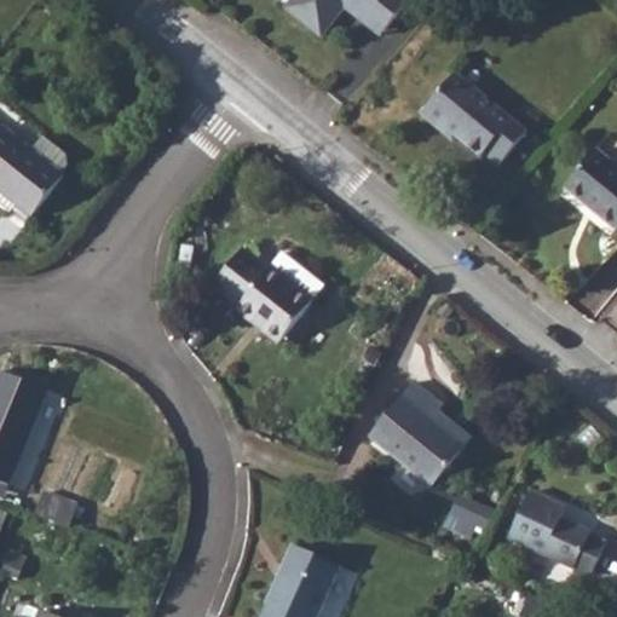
[(347,0),(384,28),(401,6),(393,0),(289,0),(284,6),(321,34),(341,7),(340,4),(340,1),(341,0),(347,0)]
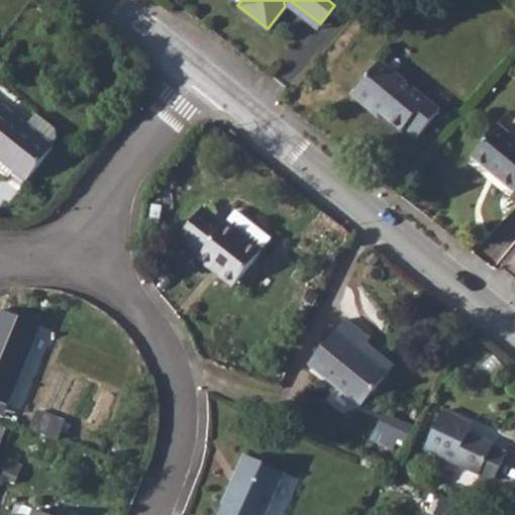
[(316,28),(320,23),(290,0),(285,0),(284,1),(284,3),(316,28)]
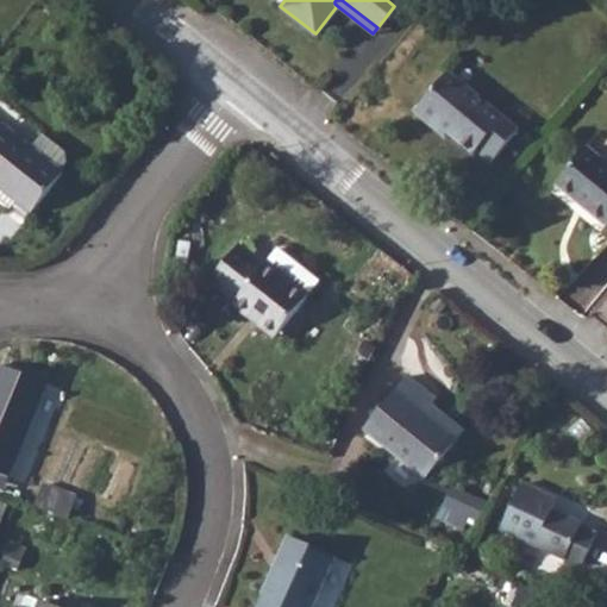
[(475,149),(489,161),(517,127),(446,69),(413,111),(432,127),(440,126),(471,152),(475,149)]
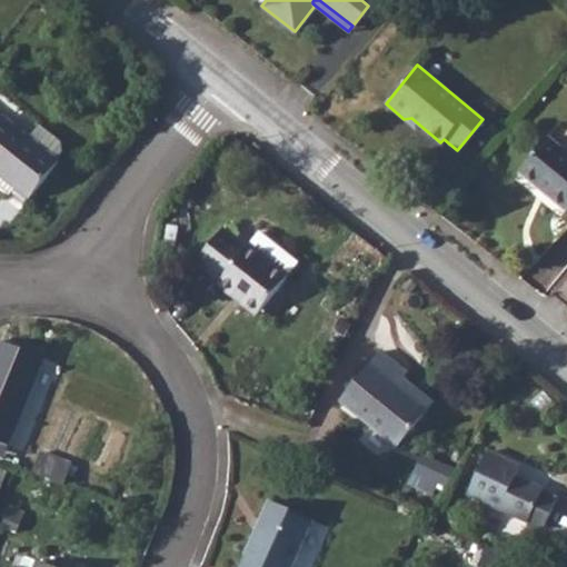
[(0,175),(29,197),(58,160),(56,158),(62,150),(61,140),(38,122),(28,136),(1,115),(0,116),(0,175)]
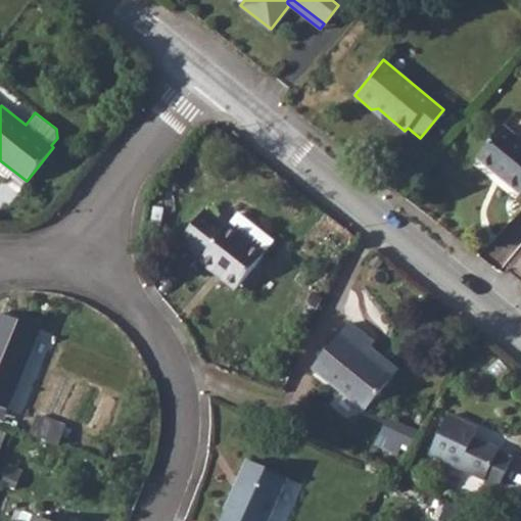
[(476,157),(519,192),(520,189),(520,138),(503,124),(476,157)]
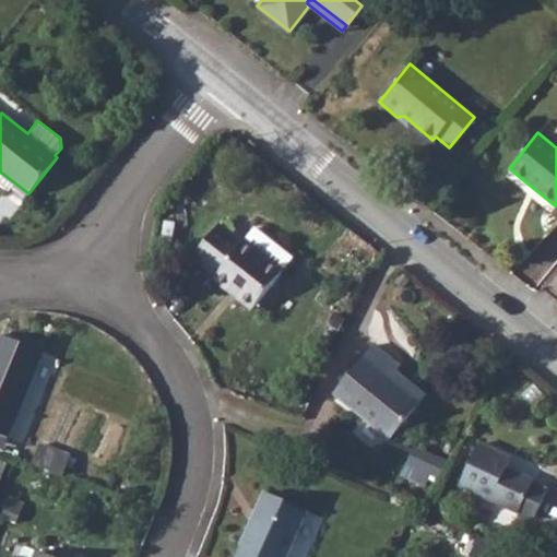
[(292,257),(255,227),(241,243),(217,223),(191,256),(215,274),(213,276),(252,307),(292,257)]
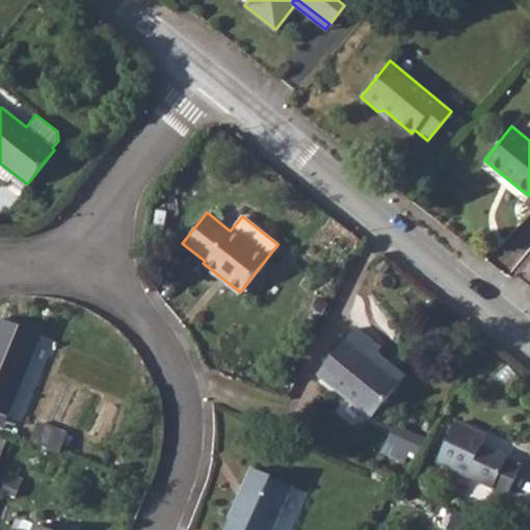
[(325,302),(316,297),(311,307),(320,312),(325,302)]
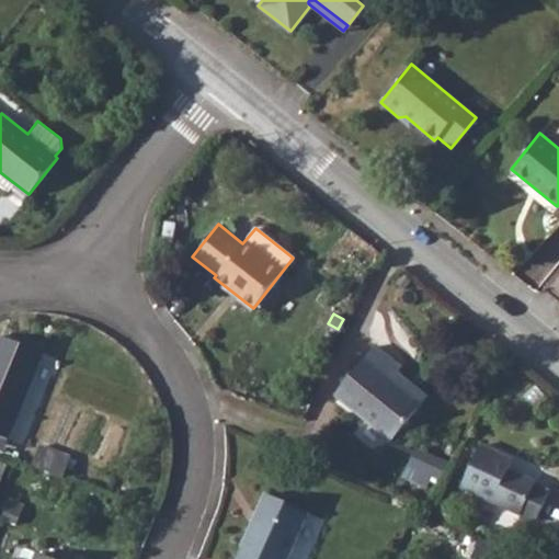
[(0,435),(7,438),(8,438),(43,352),(0,333),(0,435)]
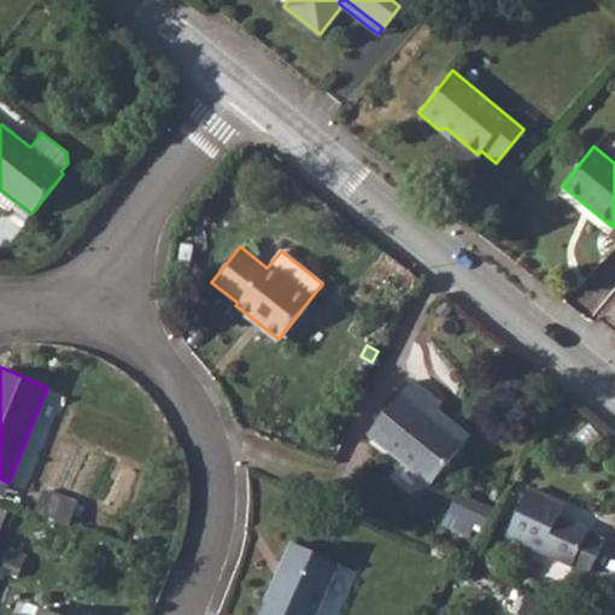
[(361,379),(350,373),(341,386),(352,393),(361,379)]
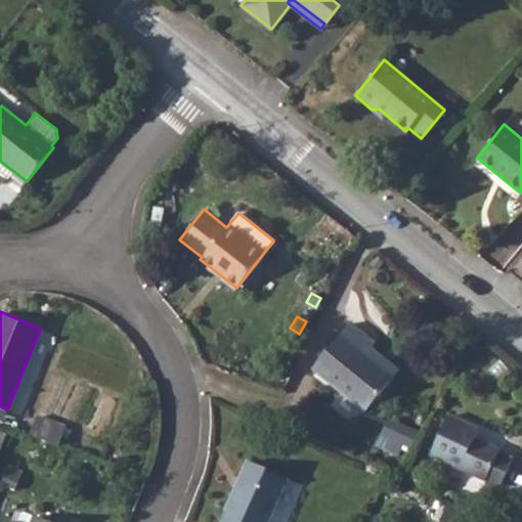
[(364,410),(392,377),(364,354),(370,347),(374,342),(349,321),(311,367),(364,410)]
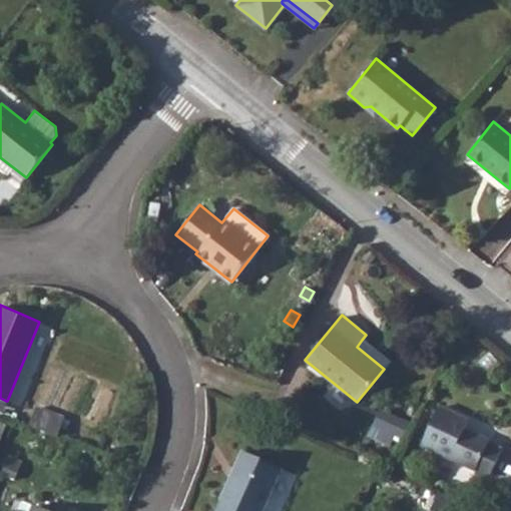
[(357,347),(384,369),(390,363),(362,340),(357,347)]
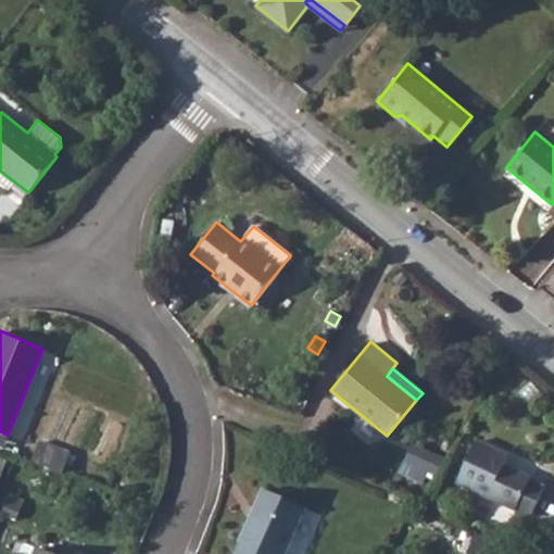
[(455,481),(529,516),(543,486),(529,479),(530,477),(502,464),(507,454),(475,439),(455,481)]
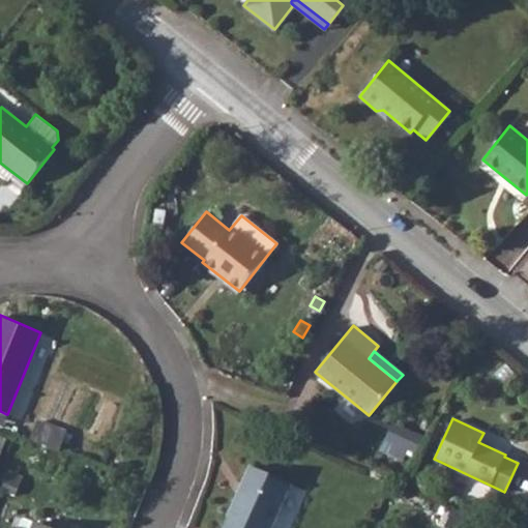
[(65,431),(35,419),(28,438),(58,449),(65,431)]
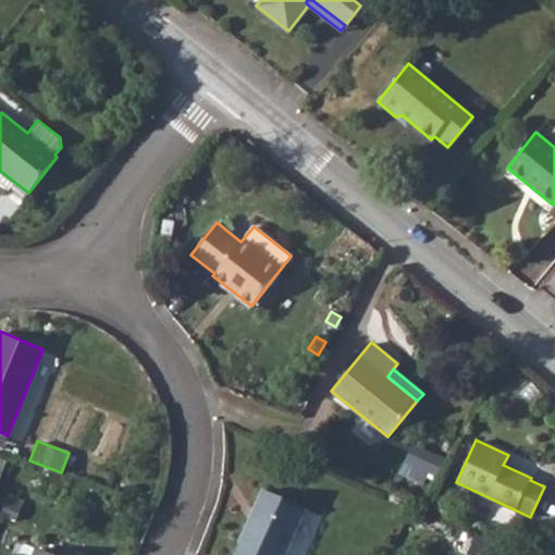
[(442,458),(411,445),(405,460),(412,464),(406,476),(422,483),(428,471),(434,475),(442,458)]
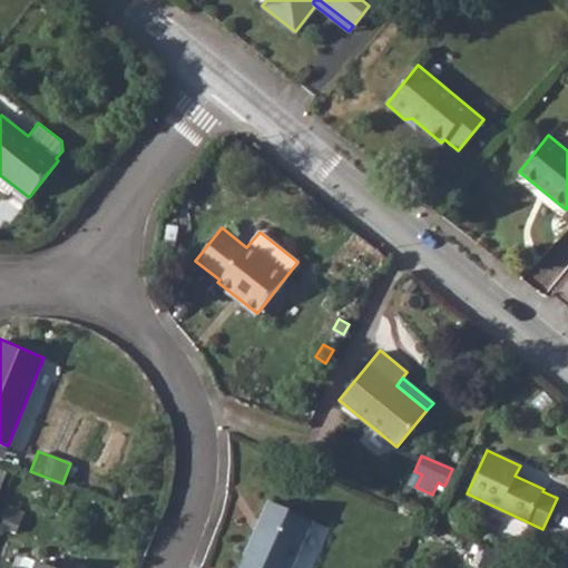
[(268,499),(237,567),(291,567),(312,519),(268,499)]
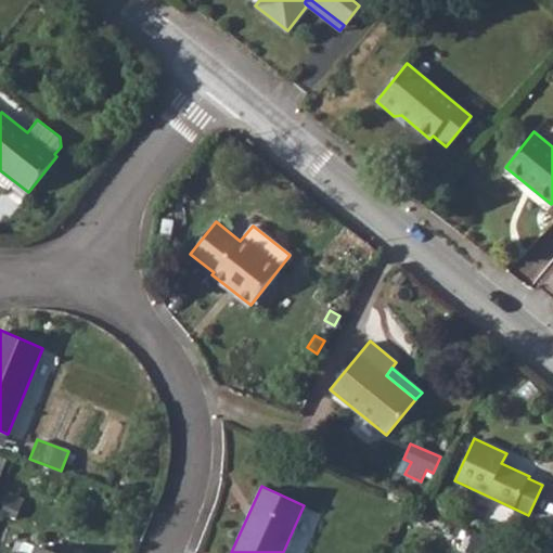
[(22,500),(9,493),(1,512),(14,517),(22,500)]
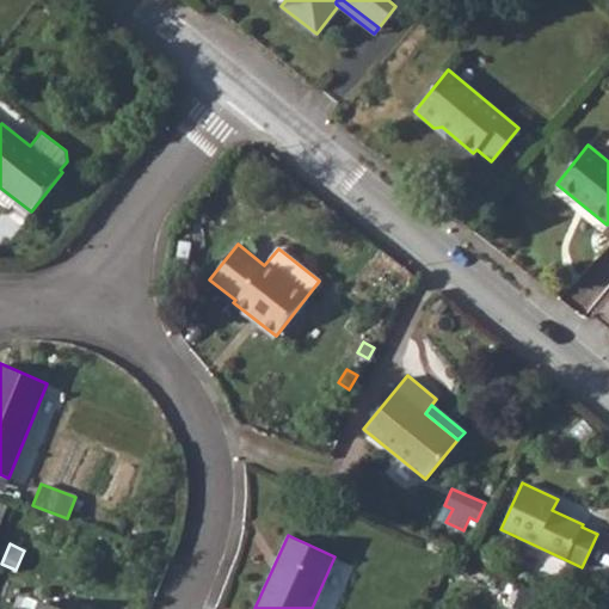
[(552,588),(606,608),(608,608),(608,589),(560,570),(552,588)]
